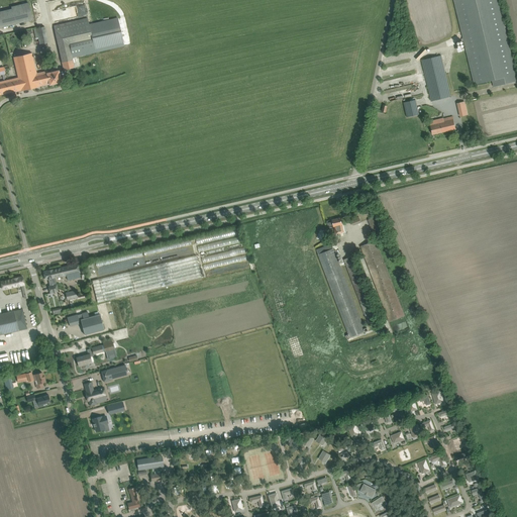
[(496,86),(494,87),(516,81),(516,78),(498,0),(453,0),(475,85),(494,80),(496,86)]
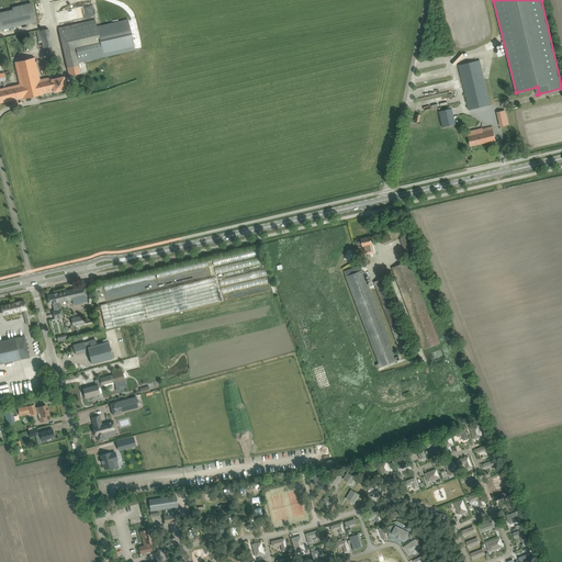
[(0,13),(0,29),(35,21),(31,3),(12,8),(12,10),(0,13)]
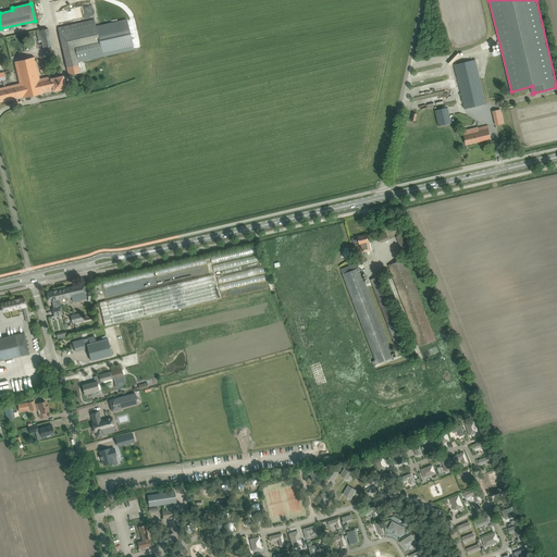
[(64,11),(52,14),(54,24),(70,20),(69,15),(67,16),(66,12),(64,13),(64,11)]
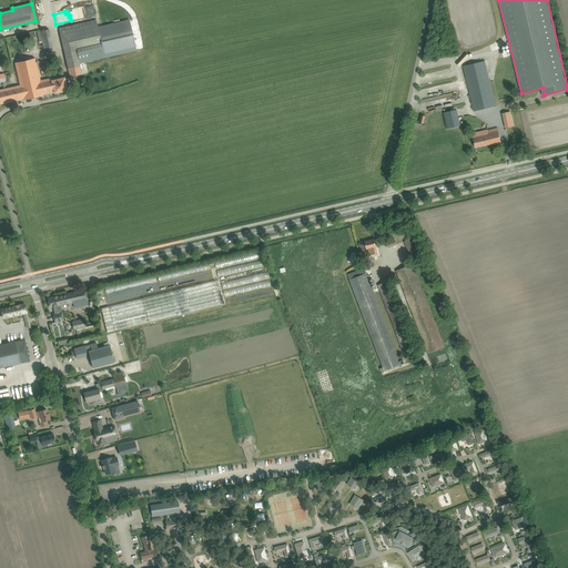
[(149,24),(99,36),(95,20),(59,29),(70,77),(82,74),(78,57),(102,51),(103,53),(84,58),(85,62),(84,62),(85,68),(87,68),(88,72),(107,68),(107,70),(155,59),(149,24)]
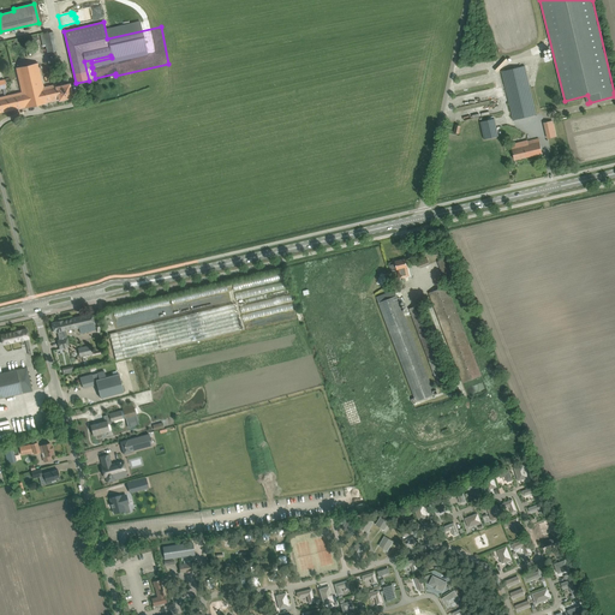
[(46,46),(47,53),(59,51),(55,31),(41,34),(42,46),(46,46)]
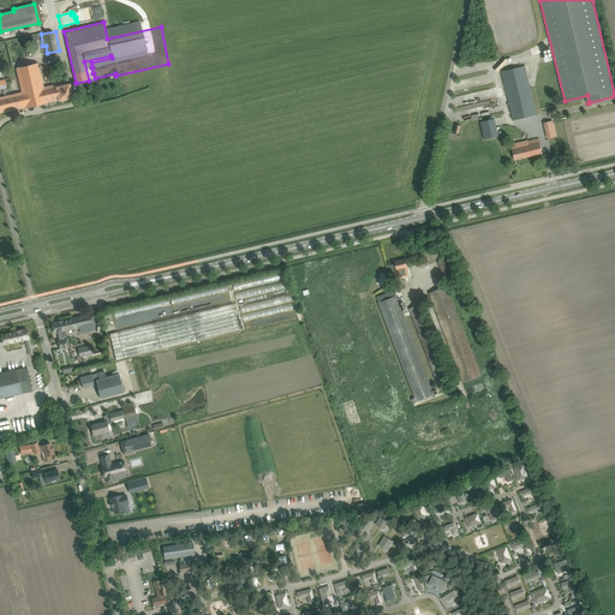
[(22,93),(25,105),(25,107),(59,100),(59,101),(73,97),(70,84),(57,87),(55,85),(43,88),(39,64),(17,69),(22,93)]
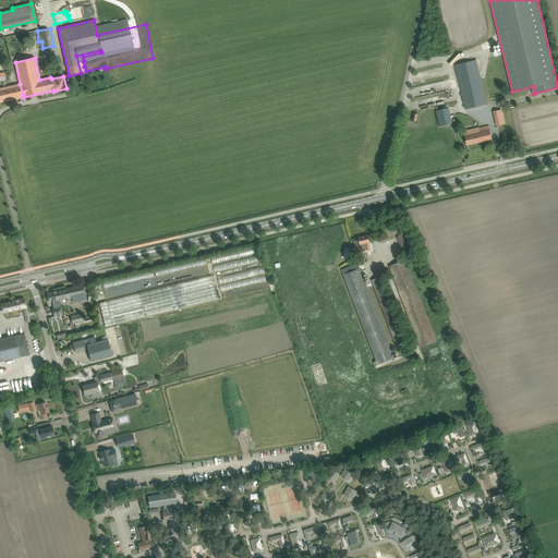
[(456,65),(465,109),(487,105),(476,60),(456,65)]
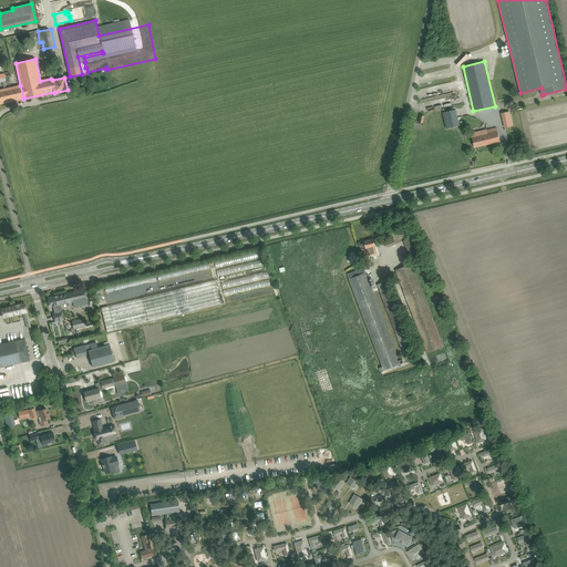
[(508,82),(504,82),(498,82),(500,95),(508,95),(508,82)]
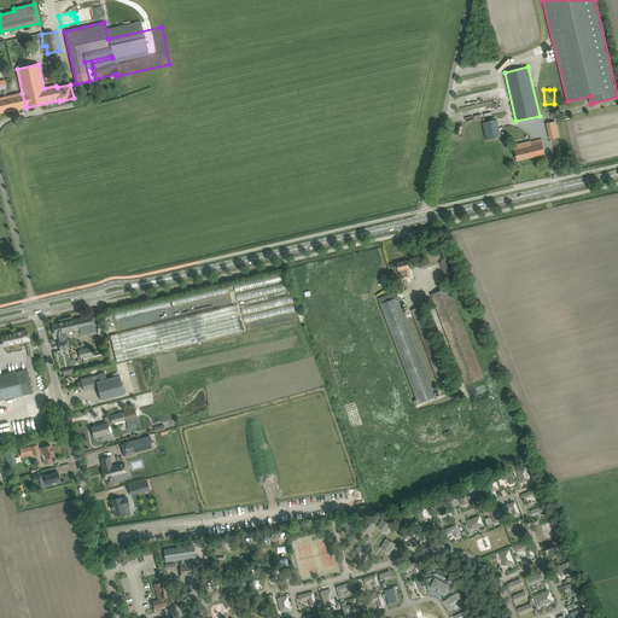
[(25,105),(22,93),(0,98),(0,112),(13,110),(12,109),(25,105)]
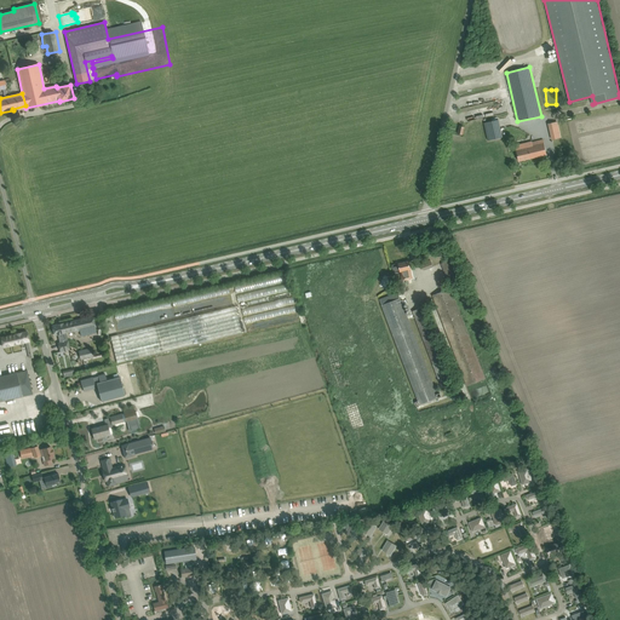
[(503,138),(499,120),(484,122),(488,141),(495,139),(503,138)]
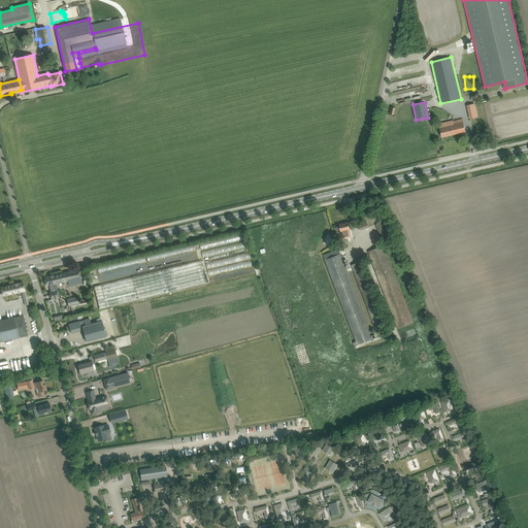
[(476,110),(469,112),(470,119),(477,117),(476,110)]
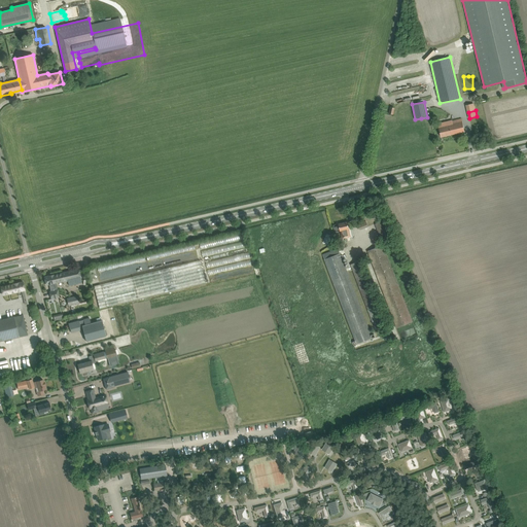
[(440,127),(441,132),(442,137),(464,131),(461,118),(445,123),(446,126),(440,127)]
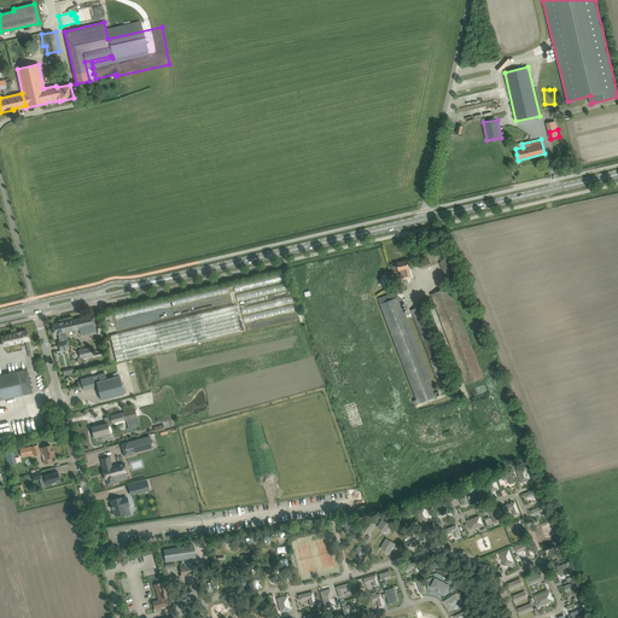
[(418,264),(420,270),(432,267),(430,260),(418,264)]
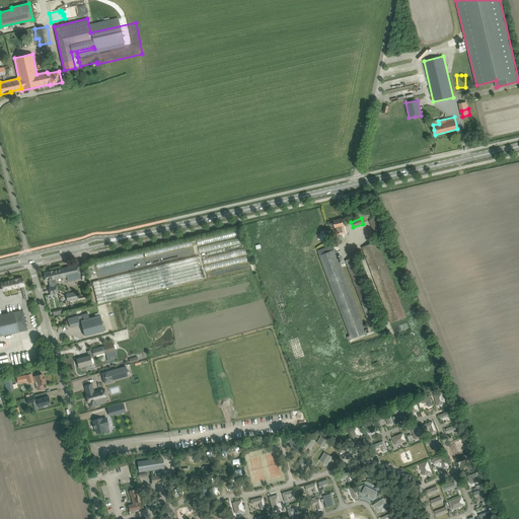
[(334,220),(336,225),(338,235),(342,234),(340,226),(344,225),(343,219),(334,220)]
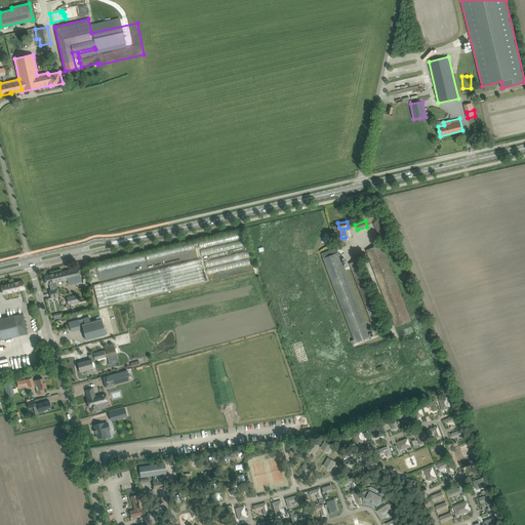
[(373,224),(379,239),(386,237),(379,221),(373,224)]
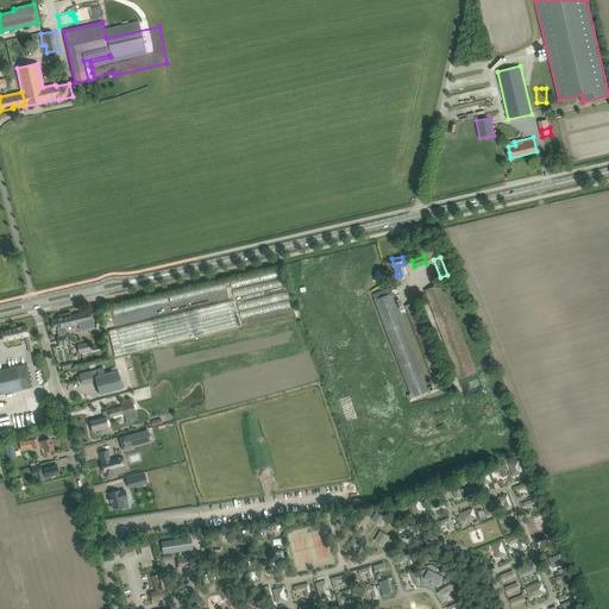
[(232,287),(281,277),(280,271),(231,281),(232,287)]
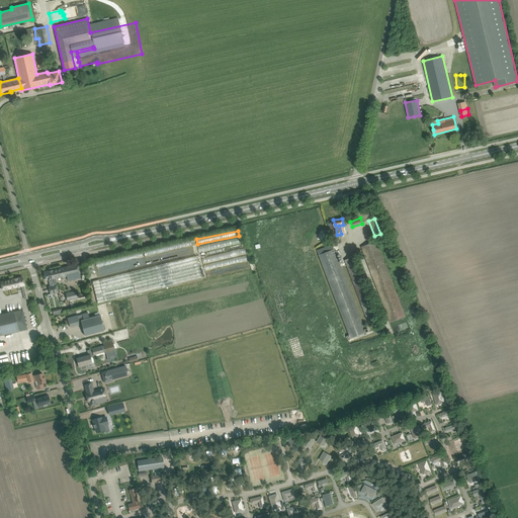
[(240,239),(198,246),(199,252),(241,244),(240,239)]
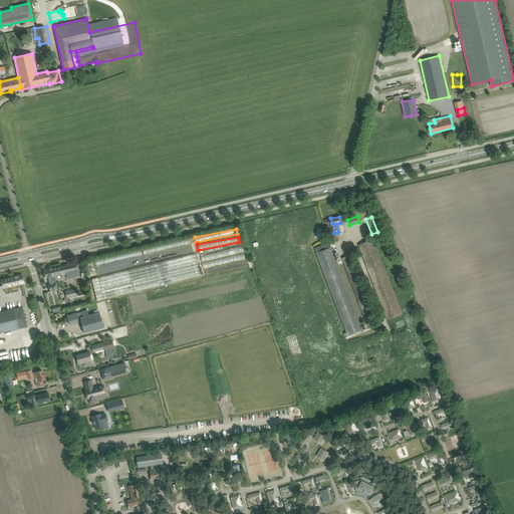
[(358,245),(387,320),(402,314),(373,239),(358,245)]
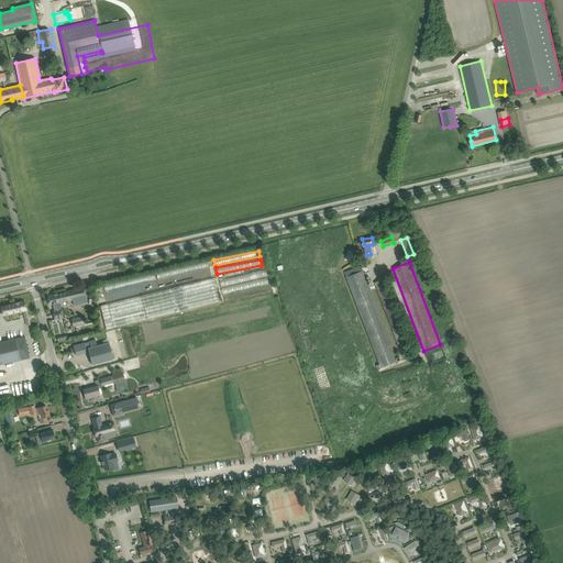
[(157,277),(209,267),(208,263),(157,273),(157,277)]
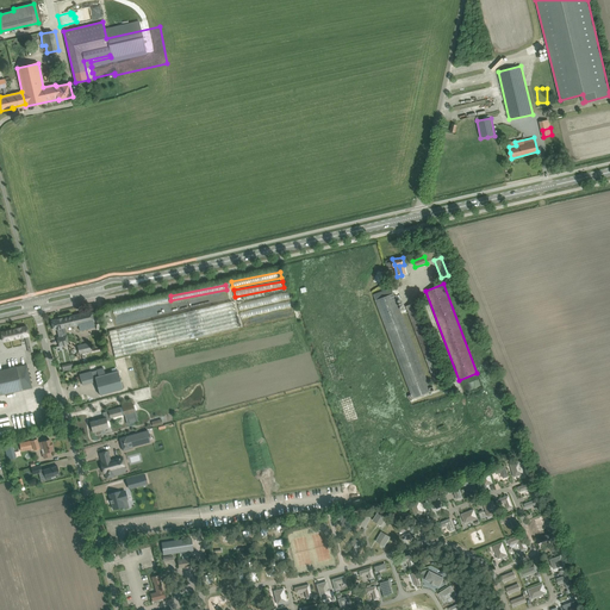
[(391,288),(373,294),(412,394),(414,398),(431,392),(430,388),(391,288)]
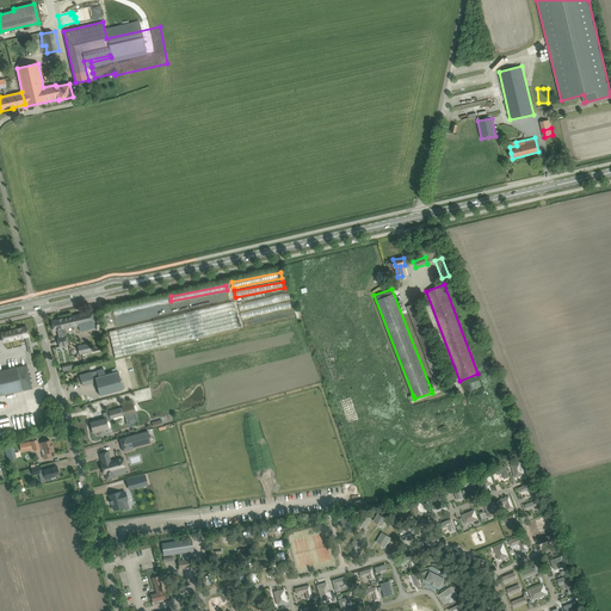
[(174,310),(228,297),(227,292),(173,306),(174,310)]
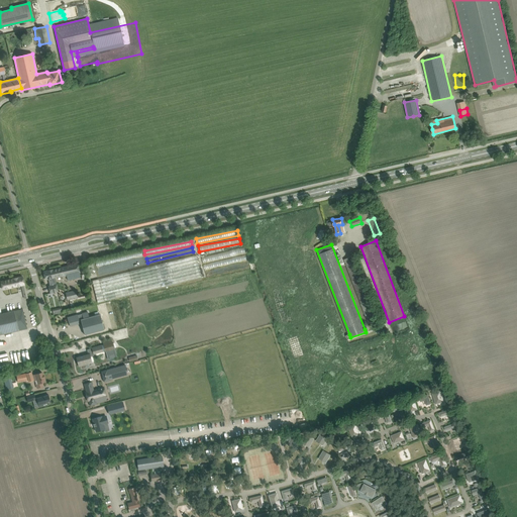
[(245,247),(202,256),(205,270),(245,262),(246,265),(243,265),(243,268),(248,267),(246,254),(245,247)]
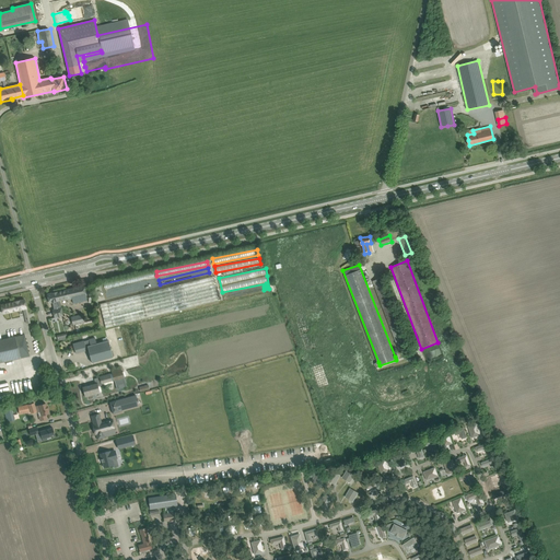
[(212,277),(100,304),(106,328),(218,301),(212,277)]
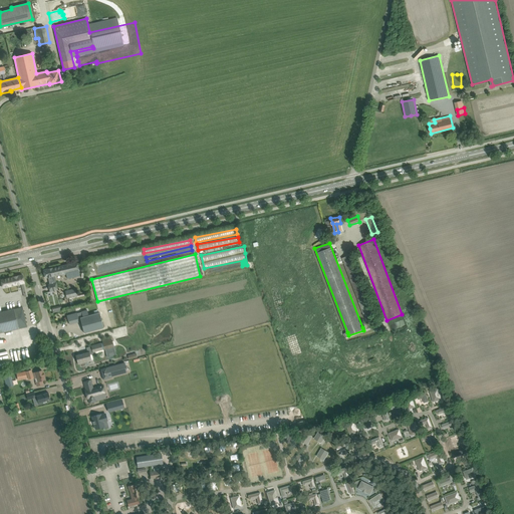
[(342,258),(363,314),(365,314),(370,312),(372,311),(351,255),(342,258)]
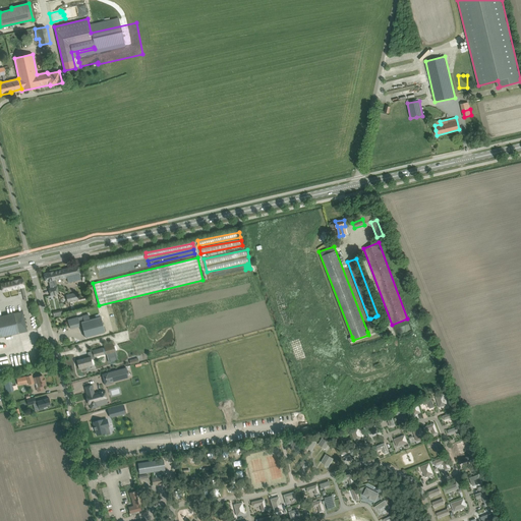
[(81,280),(79,271),(77,266),(54,272),(48,273),(44,274),(46,282),(49,281),(50,288),(49,289),(51,295),(59,294),(57,287),(58,287),(56,280),(62,278),(63,279),(70,278),(71,282),(81,280)]
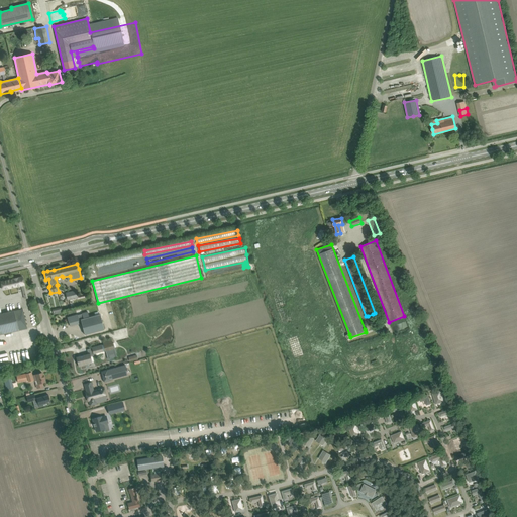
[(21,285),(22,287),(23,292),(25,291),(24,285),(22,277),(1,282),(3,290),(21,285)]
